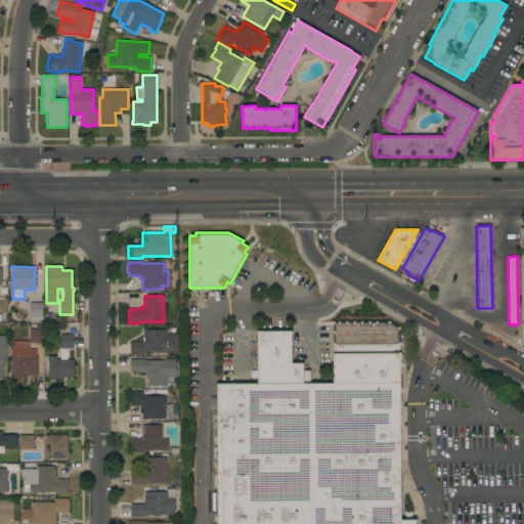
[(42,303),(42,322),(29,322),(29,303),(42,303)]
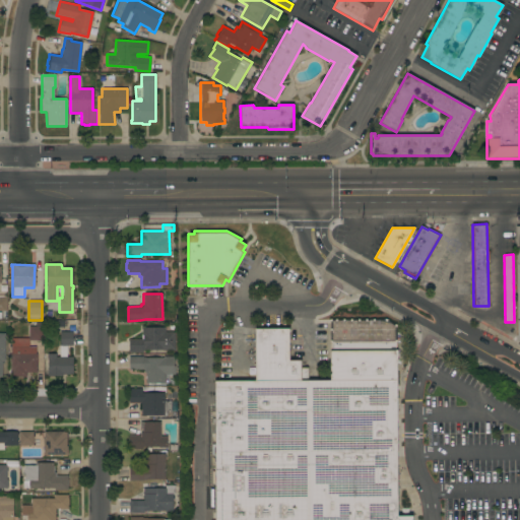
[(28,327),(42,326),(42,340),(28,340),(28,327)]
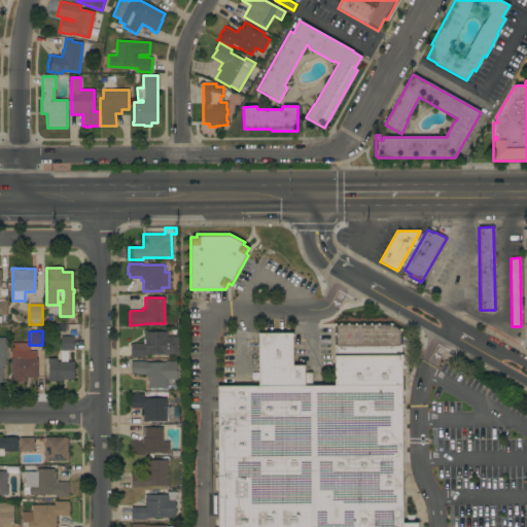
[(130,357),(130,345),(144,344),(144,332),(166,331),(166,337),(176,337),(176,354),(144,355),(144,357),(130,357)]
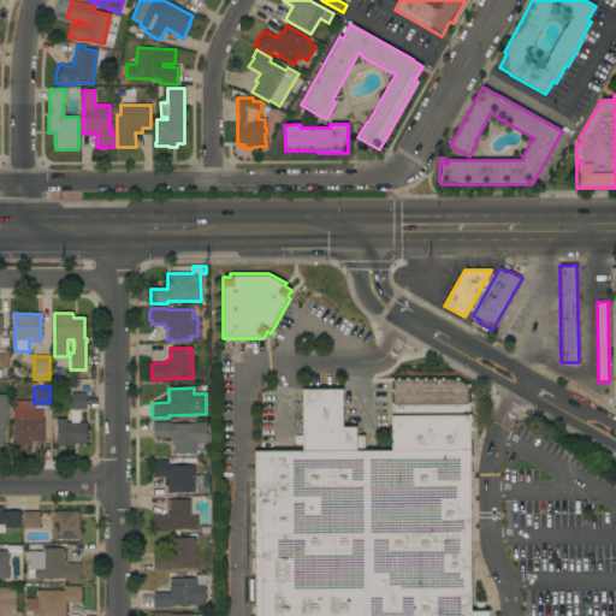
[(302,390),(342,390),(342,427),(355,427),(355,436),(363,434),(363,451),(391,451),(390,404),(469,404),(469,612),(487,611),(487,615),(254,615),(254,451),(302,451),(302,390)]
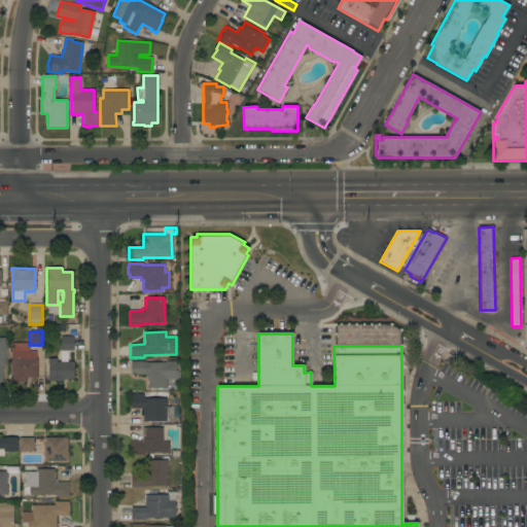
[(73,337),(73,350),(60,350),(60,337),(73,337)]
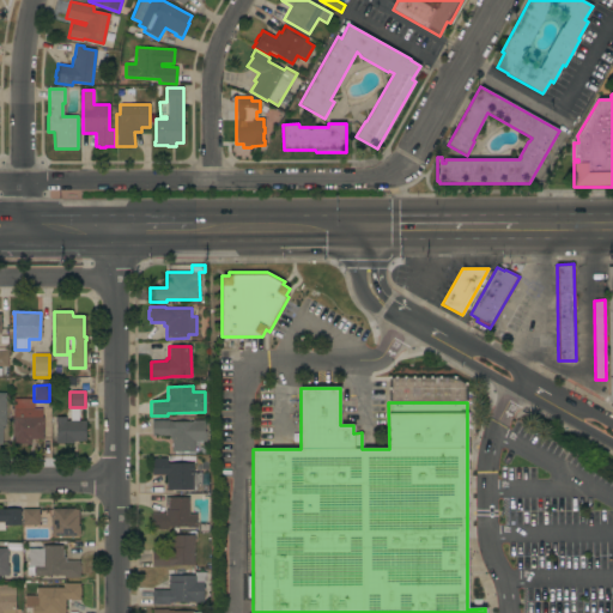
[(12,418),(13,418),(13,410),(14,410),(14,401),(32,401),(32,410),(42,410),(42,418),(43,439),(30,439),(30,444),(12,444),(12,418)]
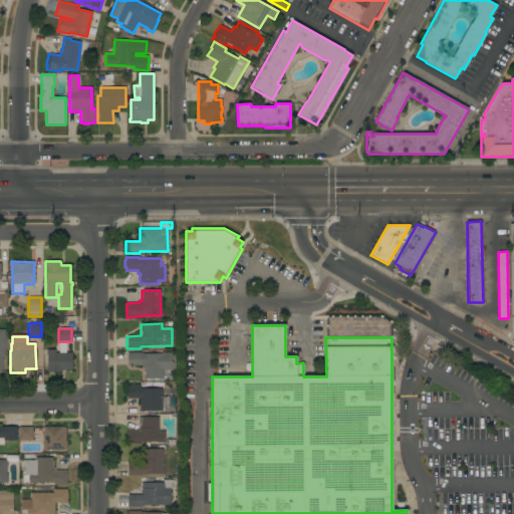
[(71,352),(71,369),(61,370),(61,371),(46,371),(46,350),(54,349),(54,352),(71,352)]
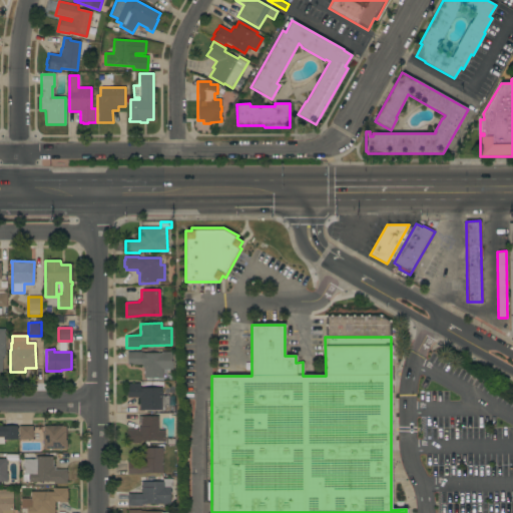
[(140,352),(140,353),(142,353),(142,354),(161,354),(161,352),(171,352),(171,370),(161,370),(162,378),(143,378),(143,368),(141,368),(141,365),(127,365),(126,352),(140,352)]
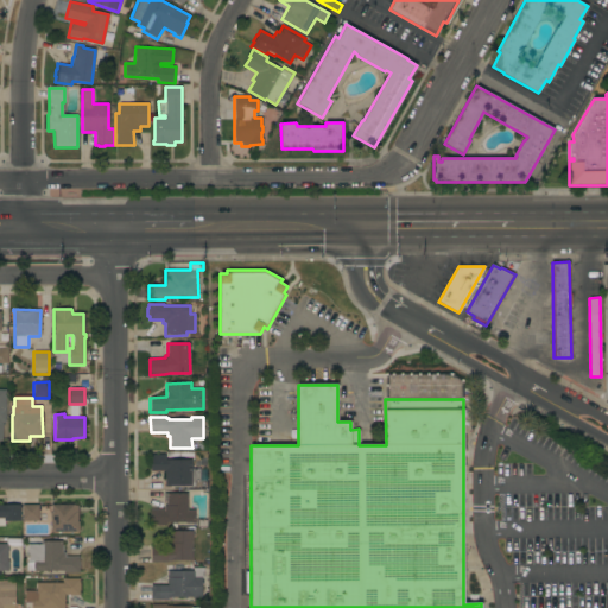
[(165,455),(165,460),(191,460),(191,469),(200,469),(200,482),(192,482),(192,486),(165,486),(165,479),(164,479),(164,472),(150,472),(150,455),(165,455)]
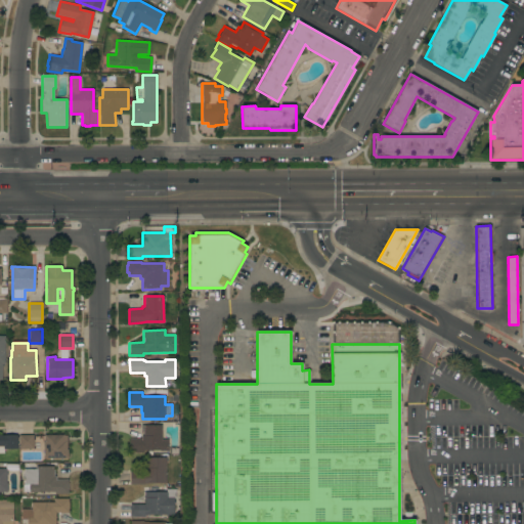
[(129,452),(129,439),(141,438),(141,436),(143,436),(142,426),(161,425),(161,440),(167,439),(168,451),(160,451),(160,450),(142,450),(142,452),(129,452)]
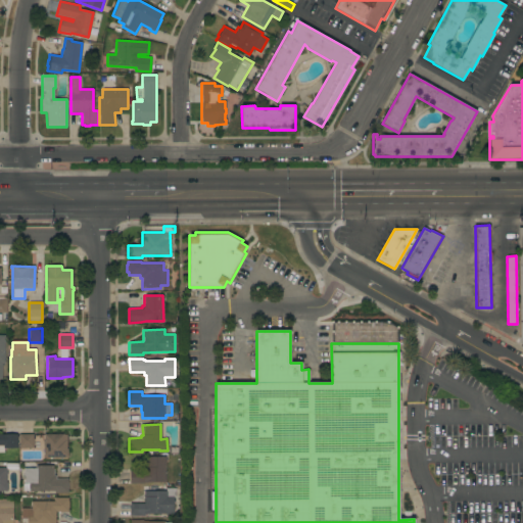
[(0,434),(16,435),(16,448),(3,448),(3,453),(0,453),(0,434)]
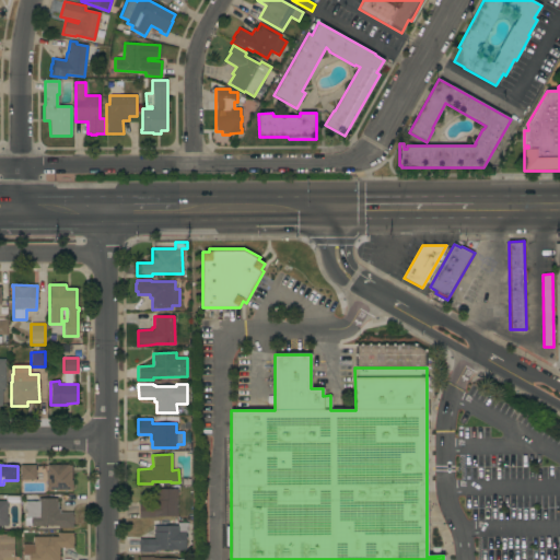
[(20,465),(35,465),(35,480),(20,480),(20,465)]
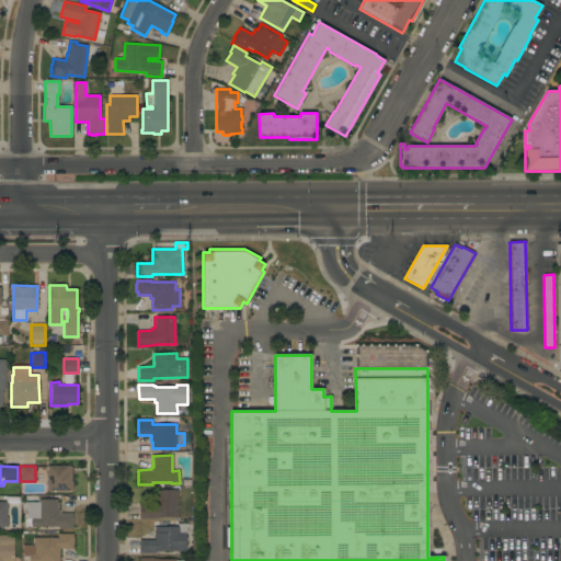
[(68,466),(68,467),(71,467),(71,481),(72,481),(72,491),(46,491),(46,473),(47,473),(47,466),(68,466)]
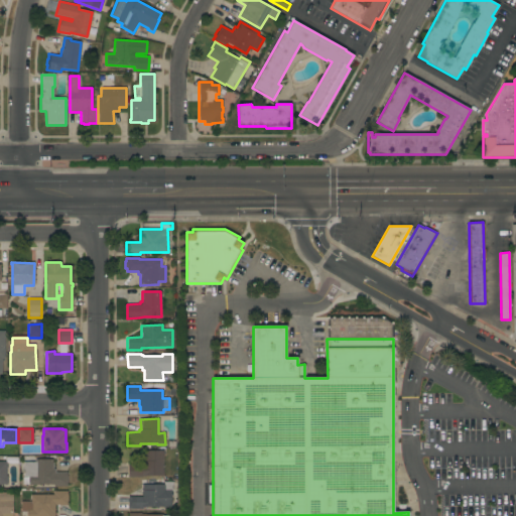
[(163,450),(163,476),(143,476),(143,477),(128,477),(128,463),(141,464),(141,462),(144,462),(144,450),(163,450)]
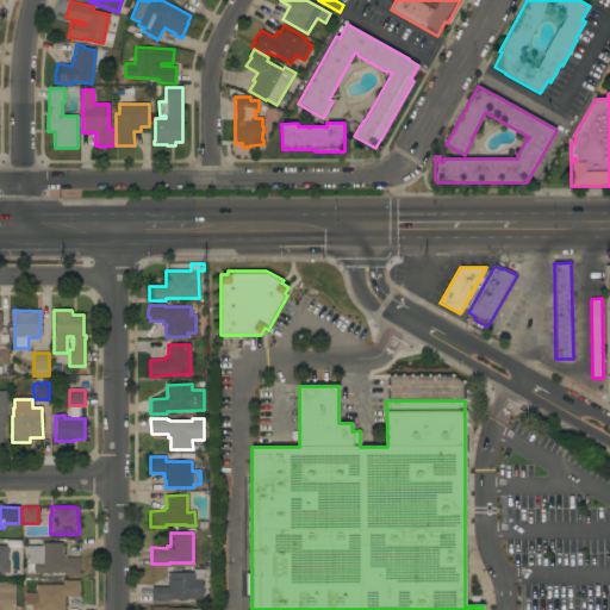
[(42,547),(42,543),(62,543),(62,555),(64,555),(64,559),(79,559),(79,574),(63,574),(63,573),(33,573),(33,572),(26,572),(26,564),(27,564),(27,547),(42,547)]
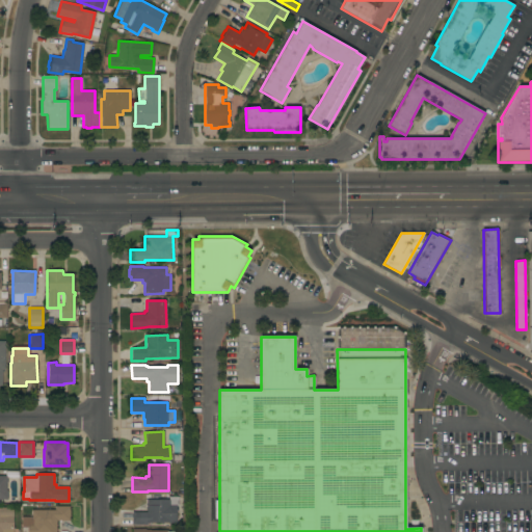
[(132,525),(132,512),(147,512),(147,499),(168,499),(168,497),(178,497),(178,506),(176,506),(176,523),(167,523),(147,523),(147,525),(132,525)]
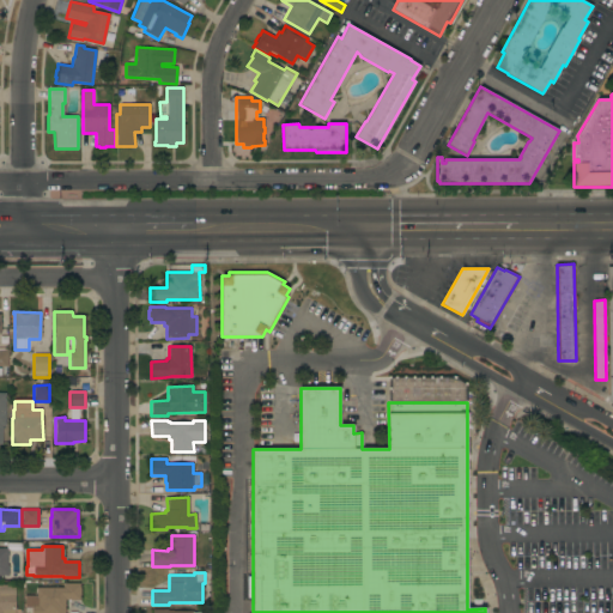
[(64,588),(64,583),(80,583),(80,600),(65,600),(65,612),(31,612),(31,608),(24,608),(25,596),(36,596),(36,588),(64,588)]
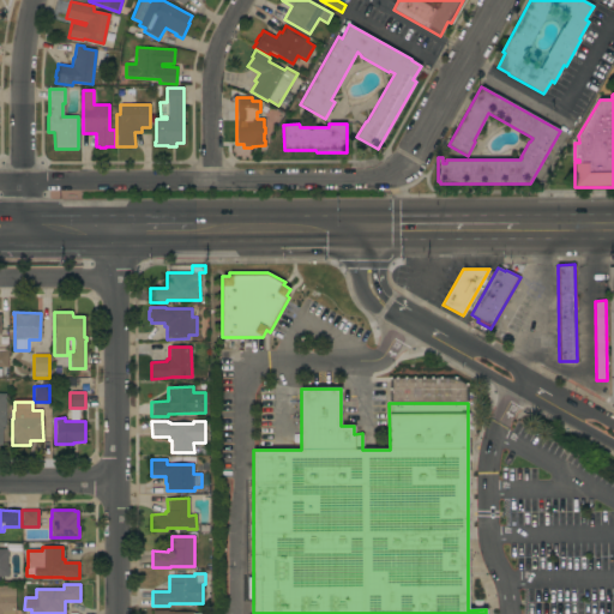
[(0,613),(0,587),(14,587),(14,613),(0,613)]
